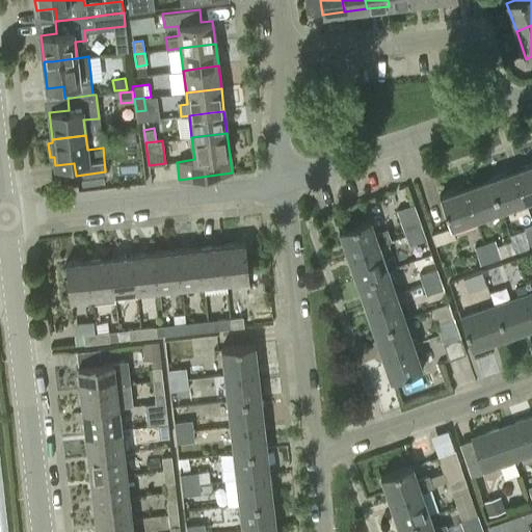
[(531,162),(514,169),(525,201),(531,197),(531,162)]
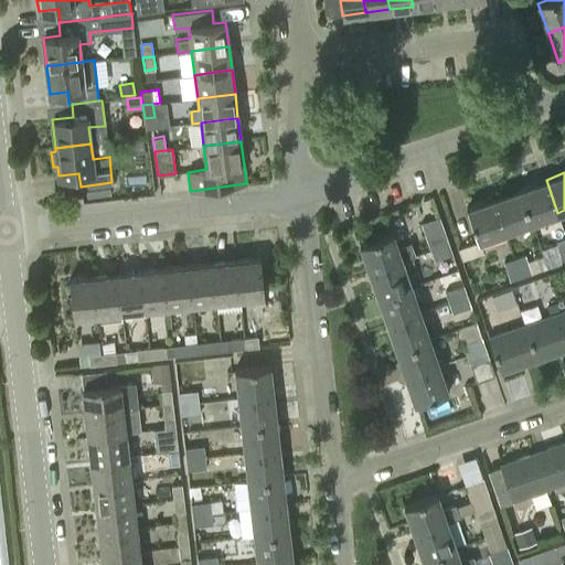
[(546,180),(520,189),(531,223),(557,213),(546,180)]
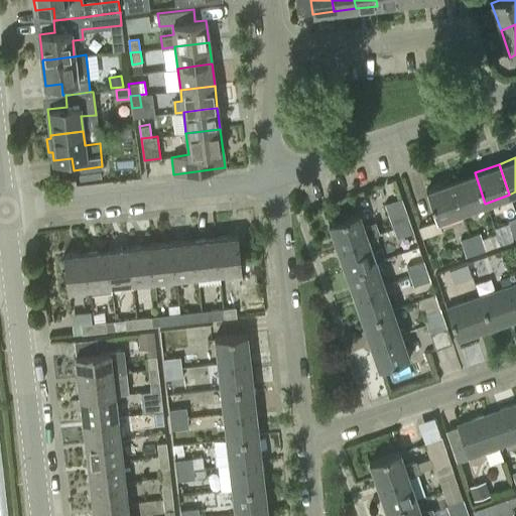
[(100,171),(80,174),(81,179),(100,177),(100,171)]
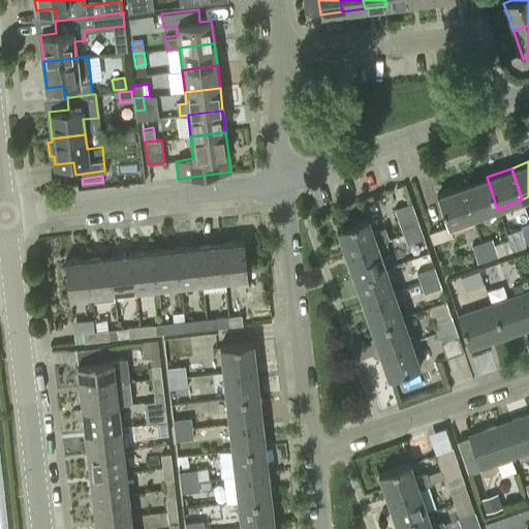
[(487,177),(462,185),(472,217),(497,209),(487,177)]
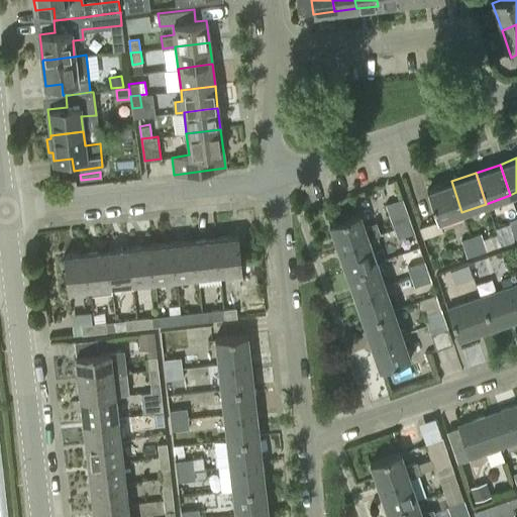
[(427,189),(437,220),(461,212),(451,181),(427,189)]
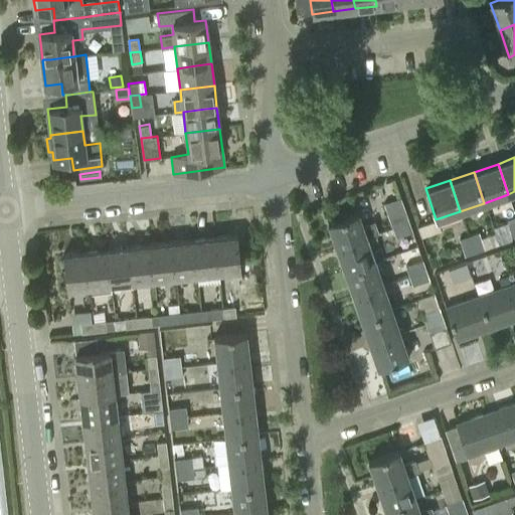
[(384,203),(392,227),(408,222),(400,197),(384,203)]
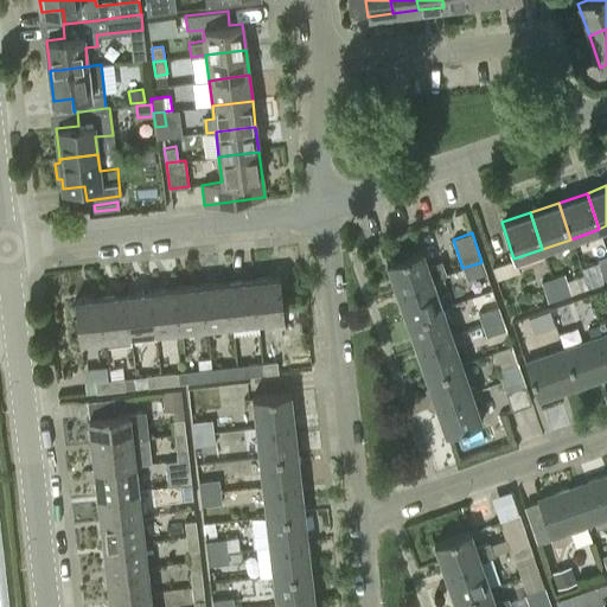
[(433,279),(446,274),(441,261),(428,266),(423,250),(387,262),(396,292),(433,279)]
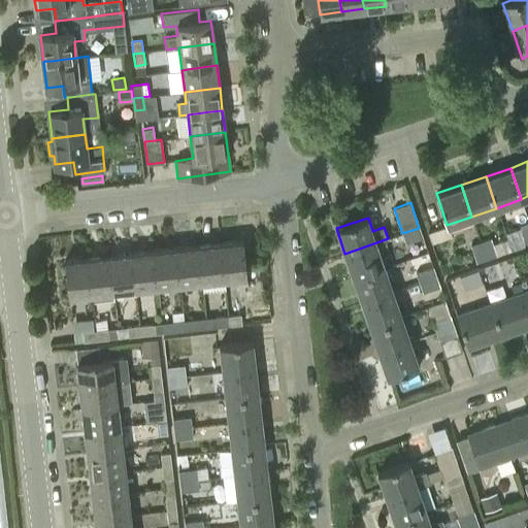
[(423,238),(419,228),(402,233),(406,244),(423,238)]
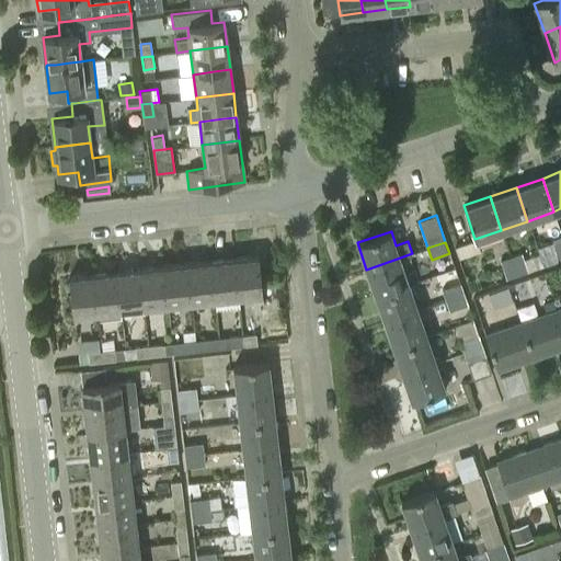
[(511,256),(516,274),(527,271),(521,253),(511,256)]
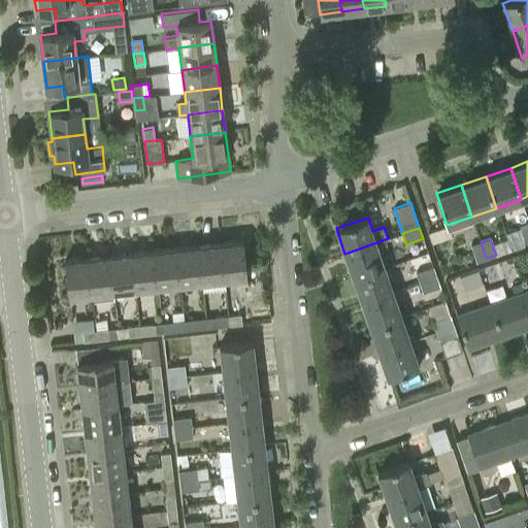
[(221,243),(224,278),(246,275),(243,241),(221,243)]
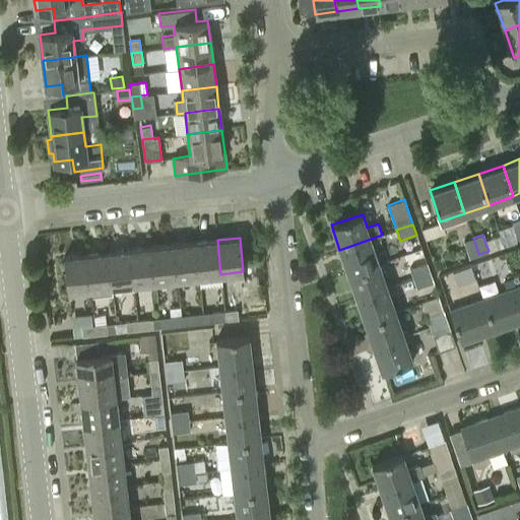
[(469,258),(478,254),(473,238),(463,242),(469,258)]
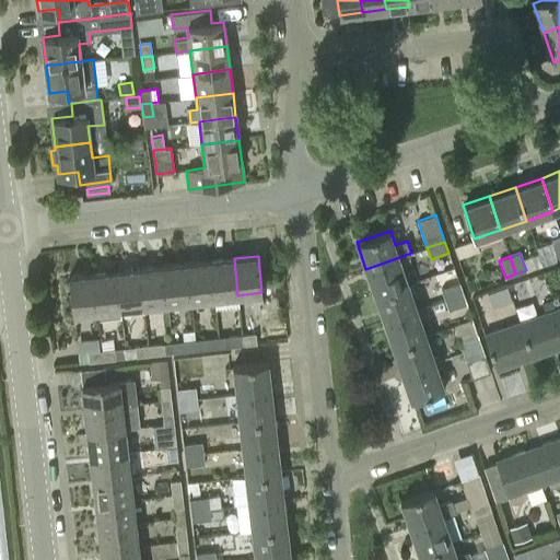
[(365,269),(375,294),(409,283),(399,257),(365,269)]
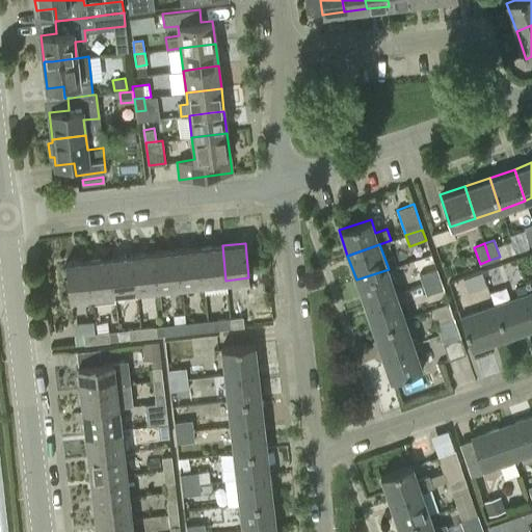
[(222,245),(201,248),(204,283),(225,281),(222,245)]
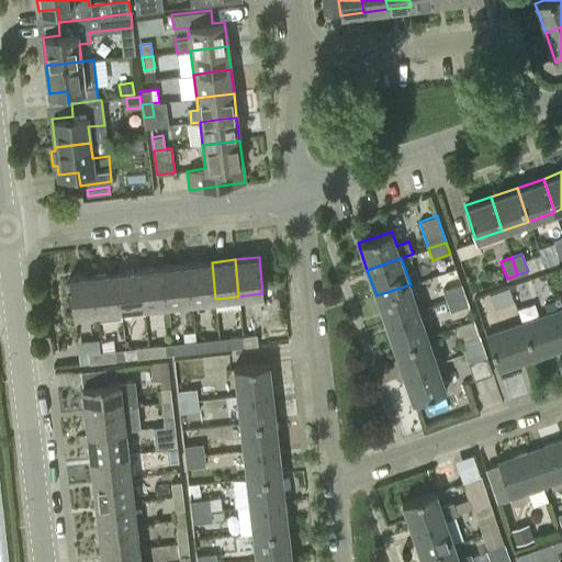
[(212,262),(188,265),(192,301),(215,299),(212,262)]
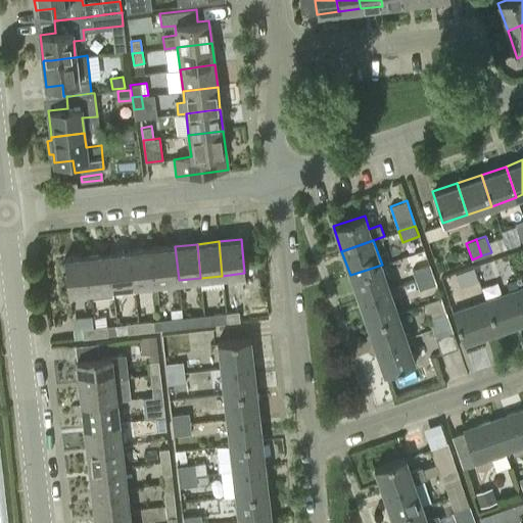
[(175,246),(153,248),(157,283),(179,280),(175,246)]
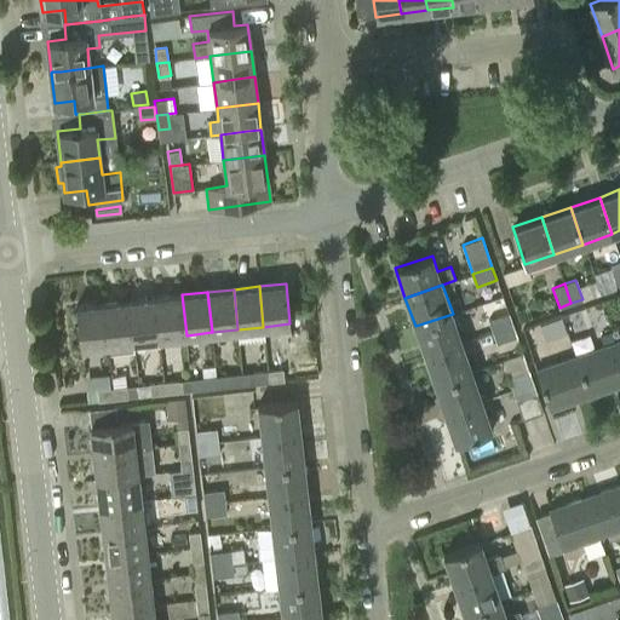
[(182,294),(155,298),(160,338),(187,336),(182,294)]
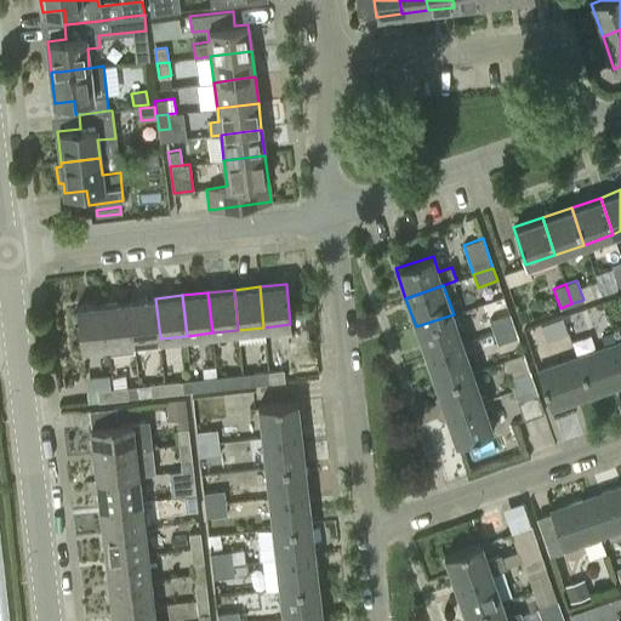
[(155,298),(130,301),(134,342),(160,339),(155,298)]
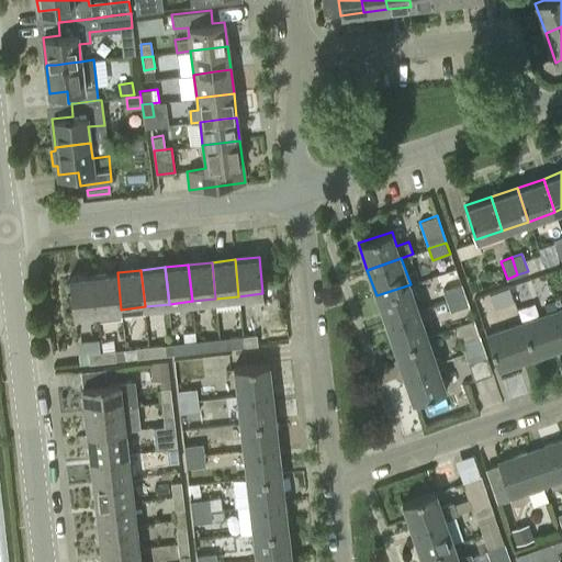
[(117,272),(93,274),(98,312),(121,310),(117,272)]
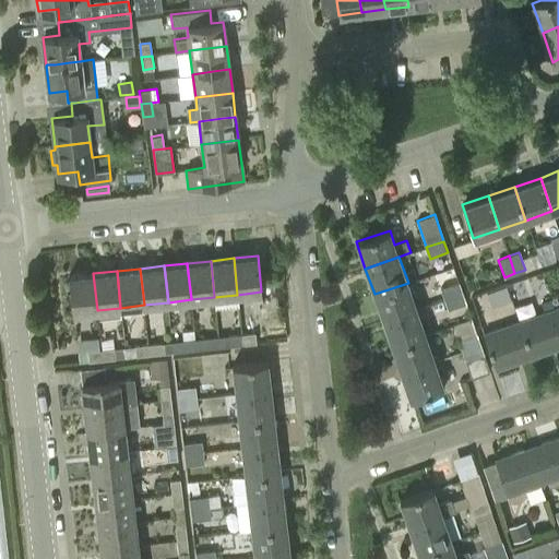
[(72,312),(97,310),(93,273),(69,276),(72,312)]
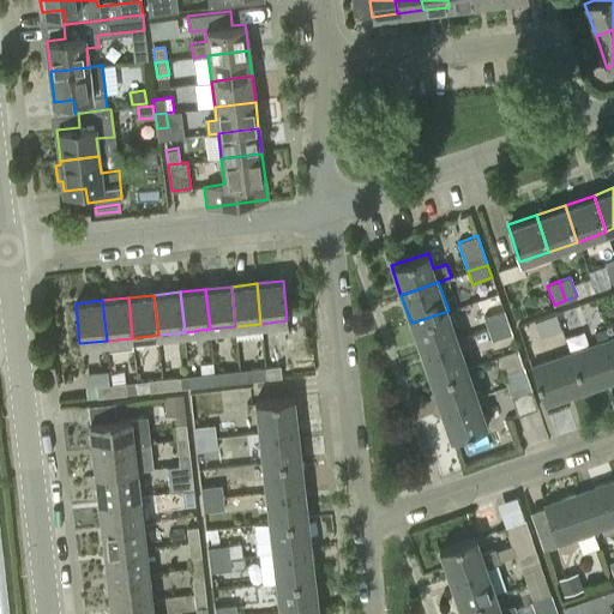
[(488,329),(507,323),(503,309),(483,317),(488,329)]
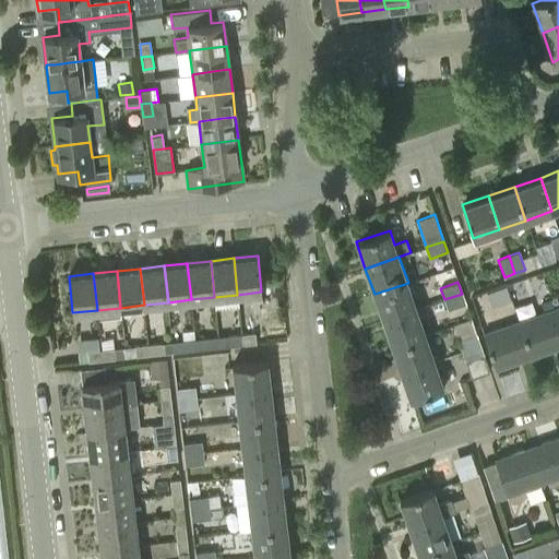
[(375,294),(383,320),(417,309),(408,283),(375,294)]
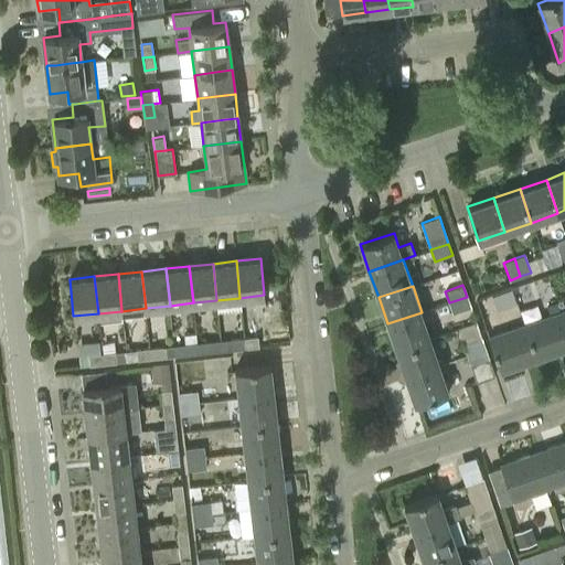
[(496,308),(513,298),(509,288),(490,298),(496,308)]
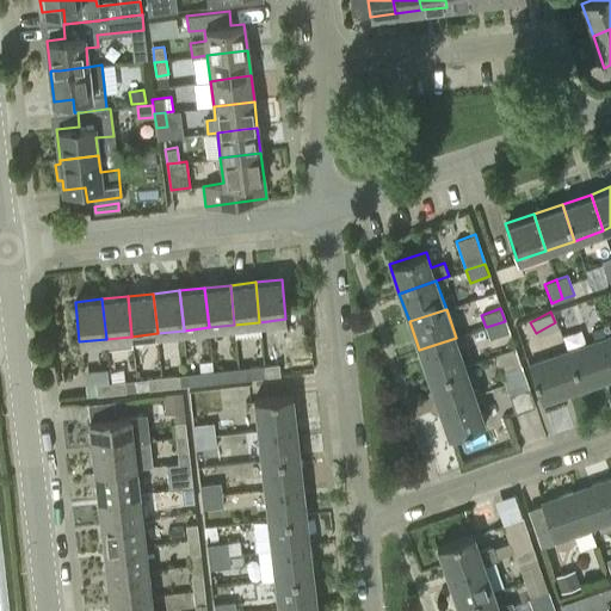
[(508,333),(505,321),(486,327),(489,340),(508,333)]
